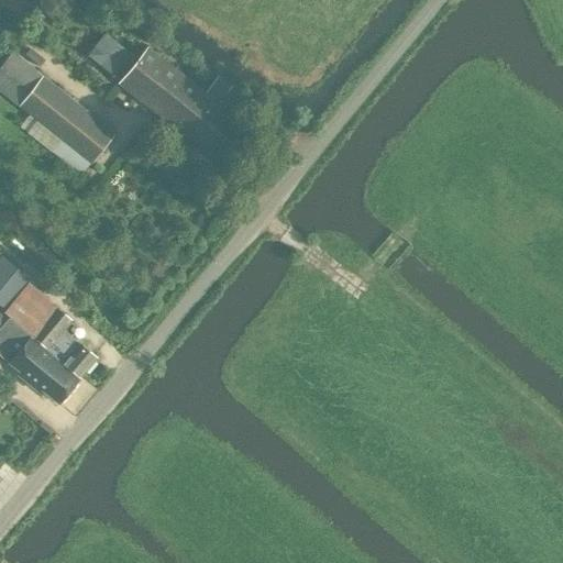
[(131,53),(105,33),(87,56),(112,76),(131,53)]
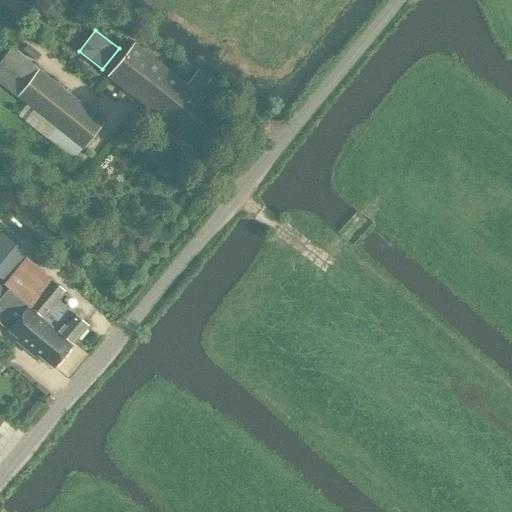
[(134,43),(108,76),(201,149),(227,117),(198,94),(210,80),(197,70),(186,85),(134,43)]
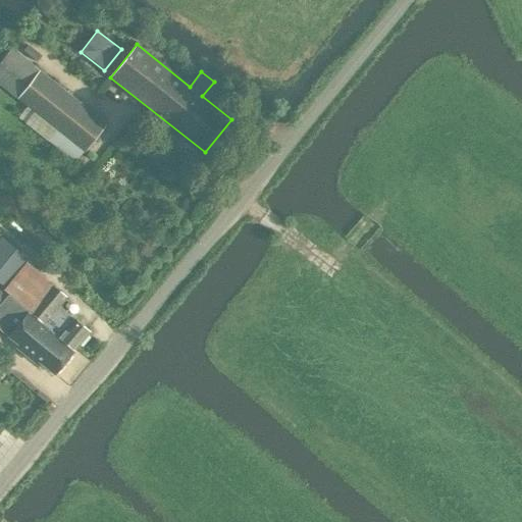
[(11,48),(0,61),(0,84),(57,128),(48,140),(61,150),(75,161),(106,123),(11,48)]
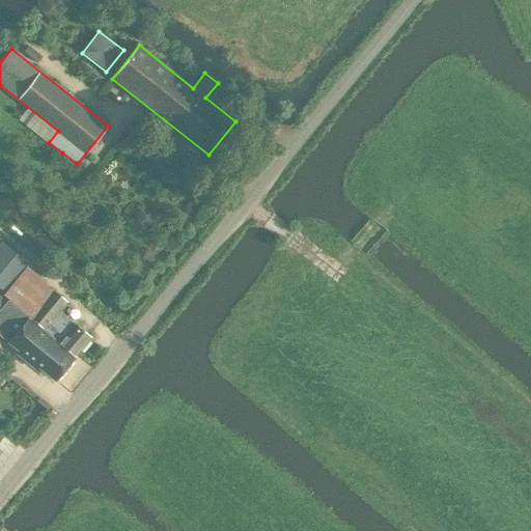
[(208,190),(204,196),(211,200),(215,193),(208,190)]
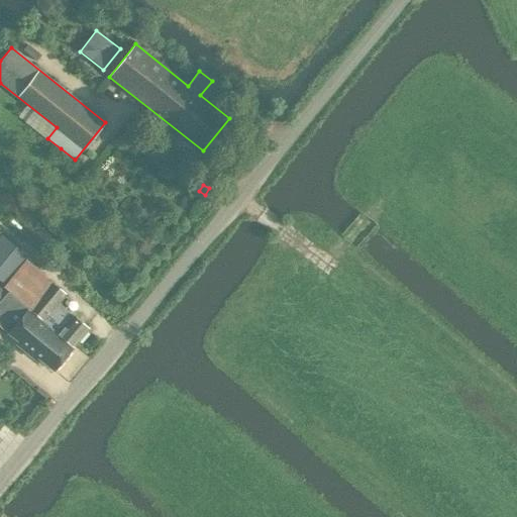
[(1,235),(0,235),(0,282),(3,285),(26,257),(1,235)]
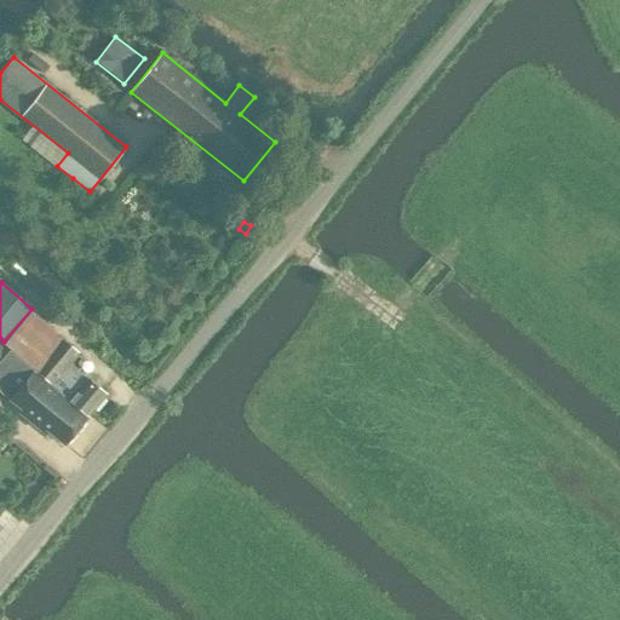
[(89,415),(105,394),(68,363),(78,352),(59,338),(45,357),(27,343),(17,355),(89,415)]
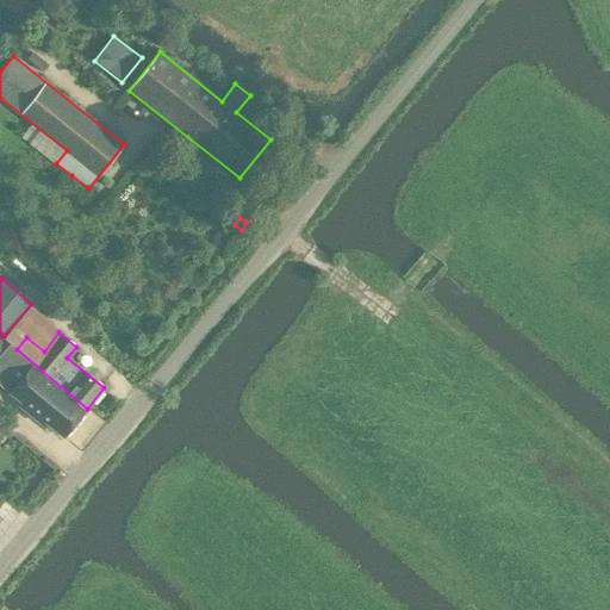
[(0,335),(0,355),(10,344),(11,343),(0,335)]
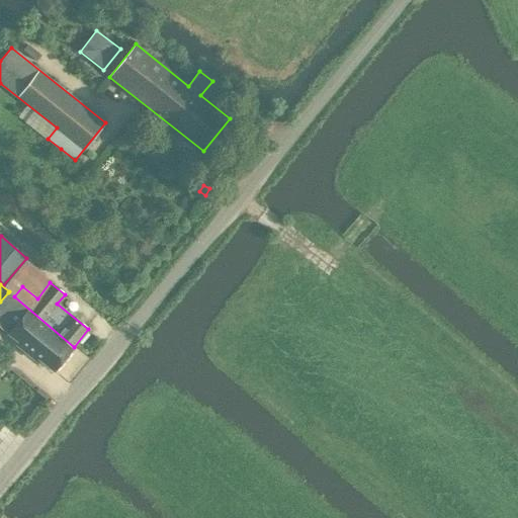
[(58,337),(60,335),(8,292),(0,301),(0,326),(26,348),(24,351),(35,360),(37,357),(54,370),(72,349),(58,337)]
